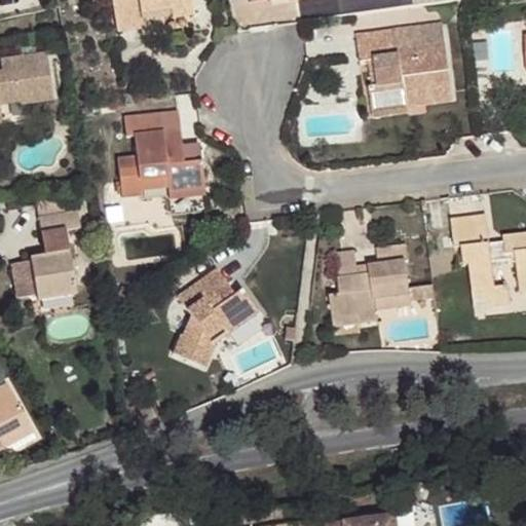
[(113,0),(118,30),(145,26),(144,12),(172,8),(174,15),(192,12),(189,0),(113,0)]
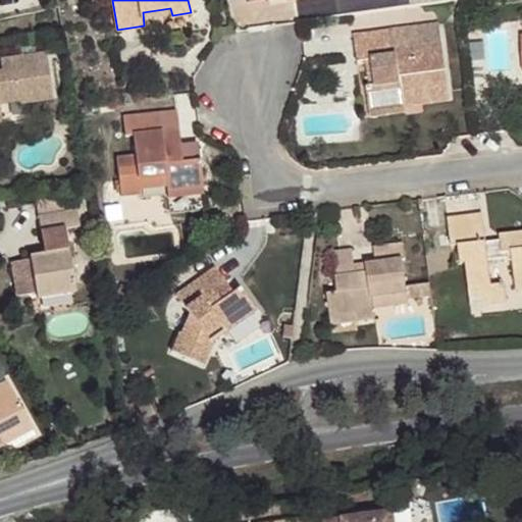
[(366,87),(369,104),(404,100),(402,93),(412,92),(413,95),(449,91),(441,42),(390,49),(388,30),(354,35),(357,61),(371,59),(375,86),(366,87)]
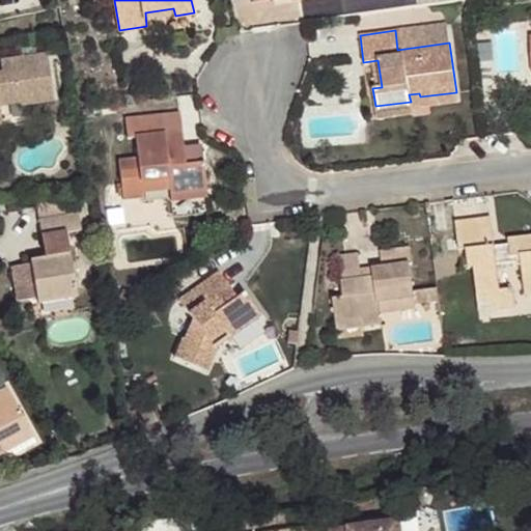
[(18,68),(6,71),(0,71),(0,118),(6,118),(3,102),(24,99),(24,103),(58,98),(50,51),(17,55),(18,68)]
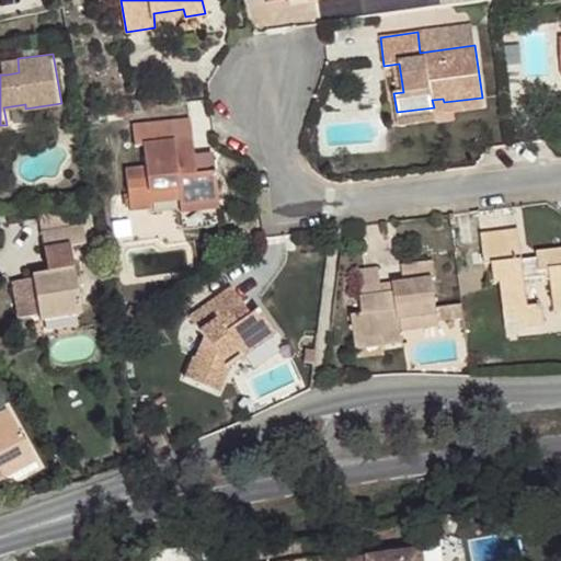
[(4,60),(7,75),(19,72),(18,58),(4,60)]
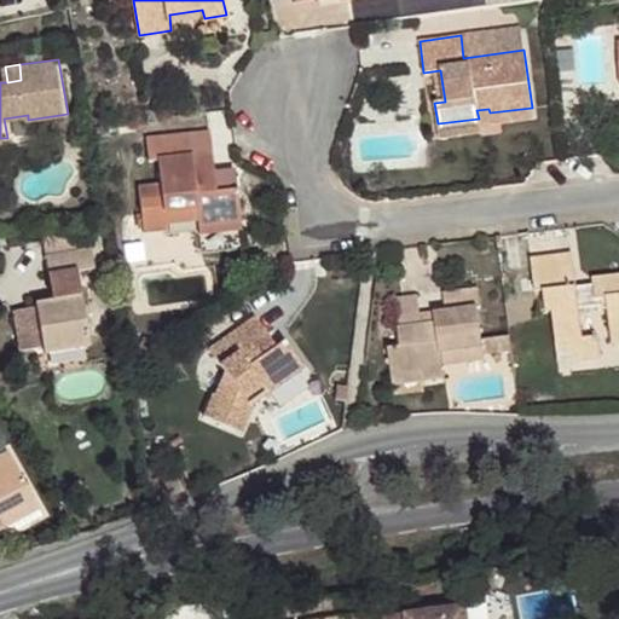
[(479,119),(438,123),(439,138),(480,132),(479,126),(533,119),(532,108),(490,113),(489,109),(476,110),(479,119)]
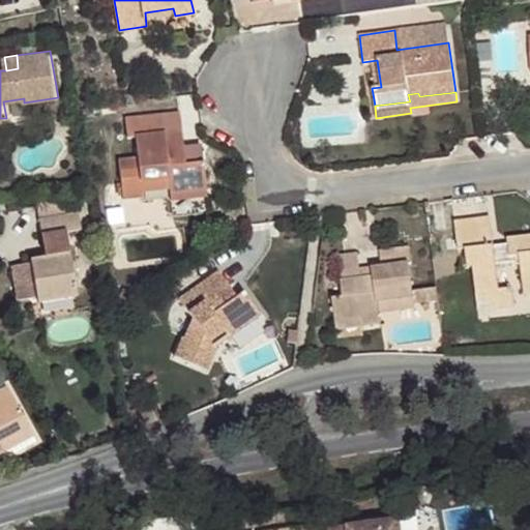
[(180,113),(127,119),(129,136),(136,135),(138,155),(117,158),(122,199),(143,197),(143,189),(142,184),(159,182),(159,178),(168,178),(169,187),(169,194),(206,189),(203,163),(186,165),(180,113)]
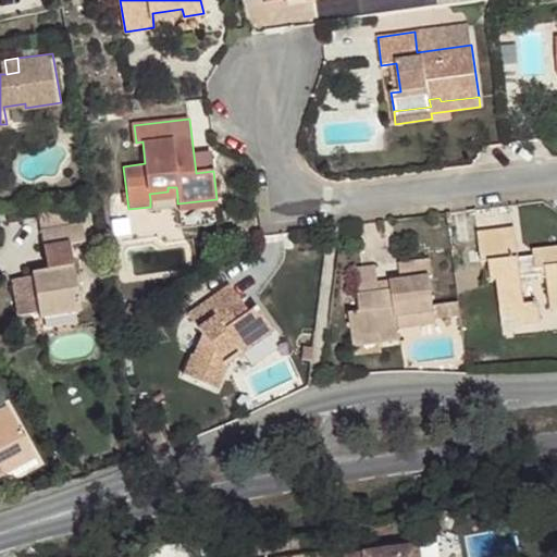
[(168,192),(149,194),(150,199),(177,197),(176,187),(168,187),(168,192)]
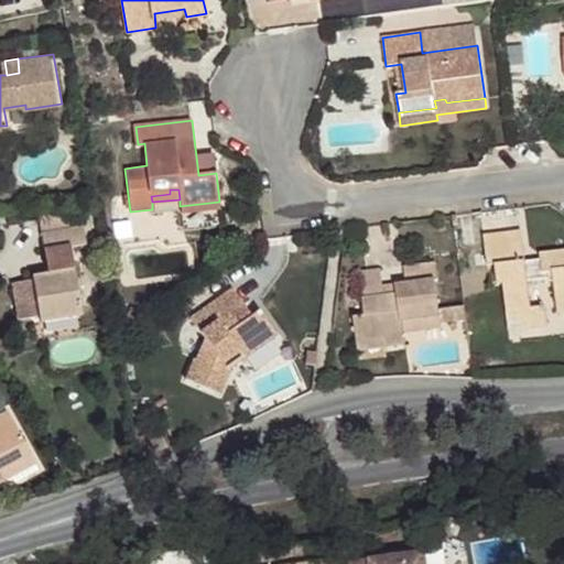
[(181,213),(220,208),(219,202),(180,206),(181,213)]
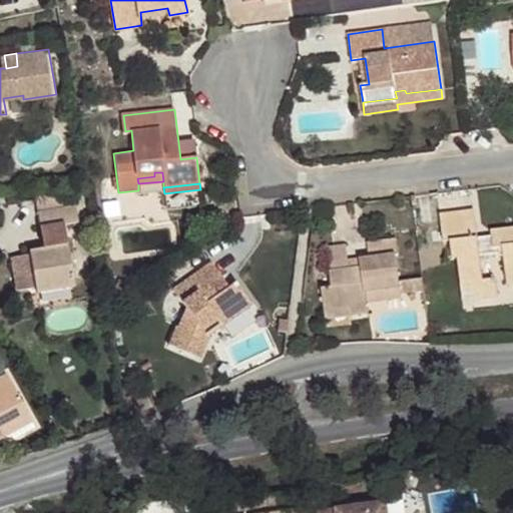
[(34,209),(37,226),(42,225),(45,245),(39,246),(25,247),(30,290),(69,286),(61,223),(75,222),(72,205),(34,209)]
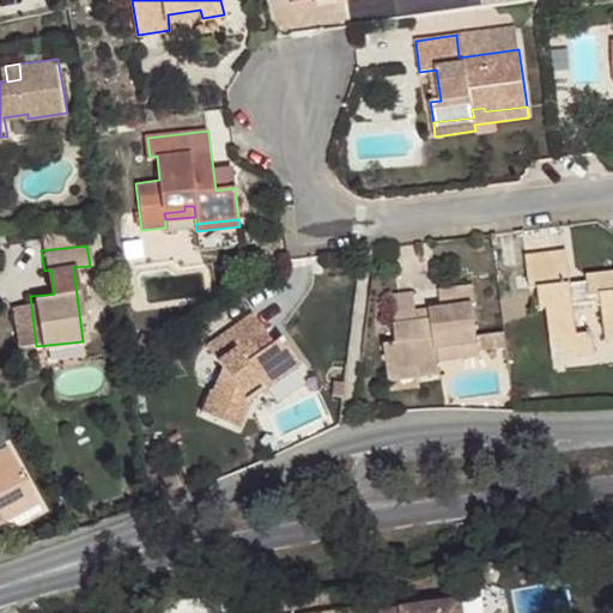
[(541,307),(545,338),(559,335),(562,357),(592,353),(588,331),(574,333),(570,302),(592,299),(600,308),(604,339),(612,338),(612,269),(583,274),(584,287),(568,290),(563,249),(520,256),(525,289),(532,287),(534,308),(541,307)]
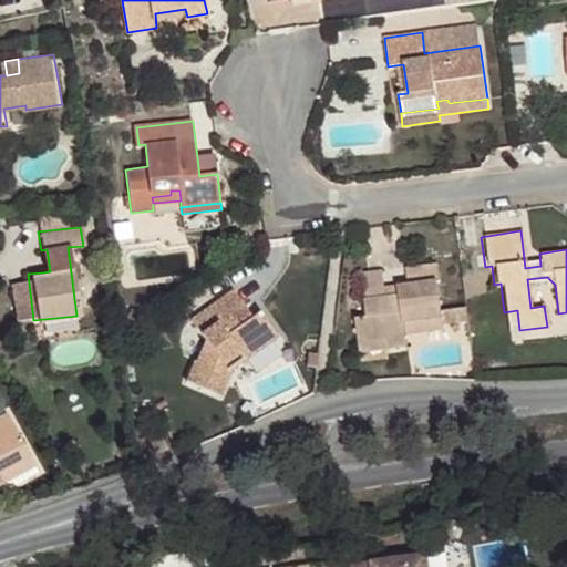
[(47,249),(41,250),(43,272),(50,271),(47,249)]
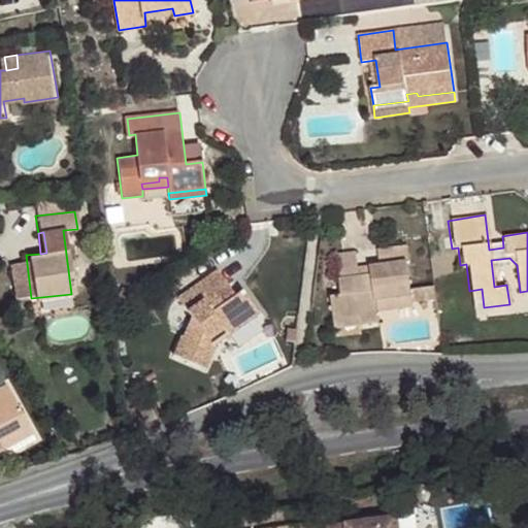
[(376,267),(368,269),(369,282),(361,283),(360,278),(337,282),(340,299),(330,300),(335,325),(360,320),(362,327),(381,324),(378,315),(377,306),(413,300),(405,262),(408,262),(405,243),(373,250),(376,267)]
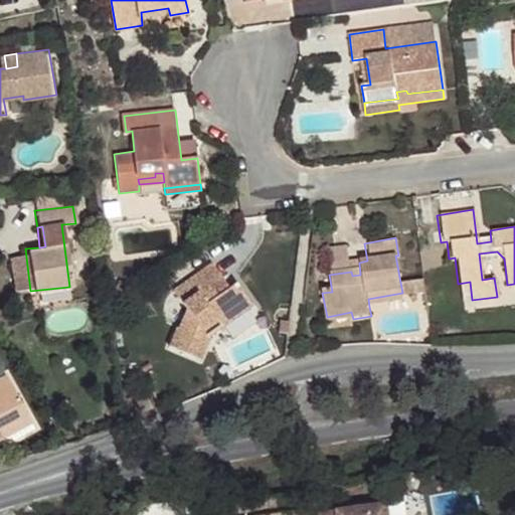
[(211,283),(222,276),(211,263),(173,290),(187,310),(179,328),(176,326),(169,345),(202,357),(210,334),(203,332),(195,328),(213,315),(217,323),(221,329),(254,306),(237,283),(230,288),(219,296),(211,283)]
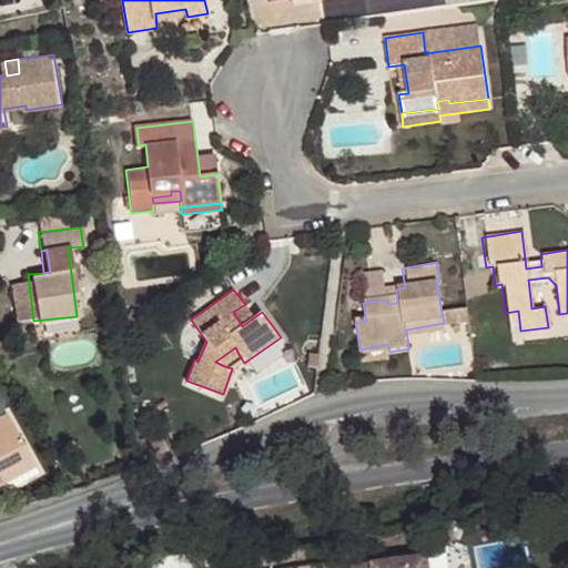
[(397,303),(396,290),(386,291),(387,300),(388,304),(397,303)]
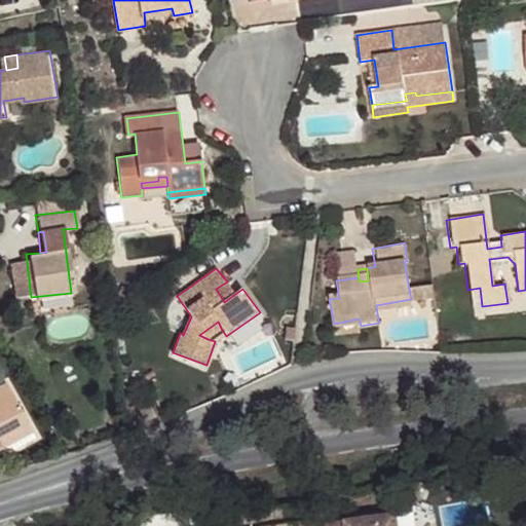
[(235,294),(227,282),(216,289),(224,302),(235,294)]
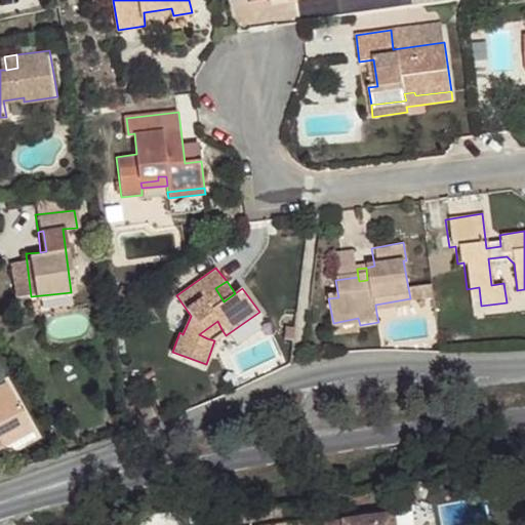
[(479,287),(467,289),(470,307),(481,306),(479,287)]
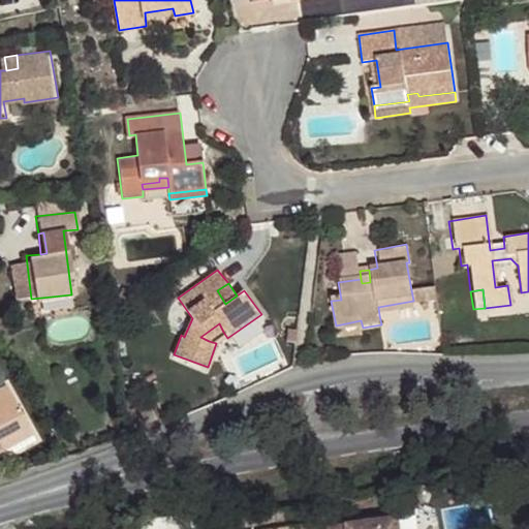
[(414,308),(413,301),(378,307),(379,315),(414,308)]
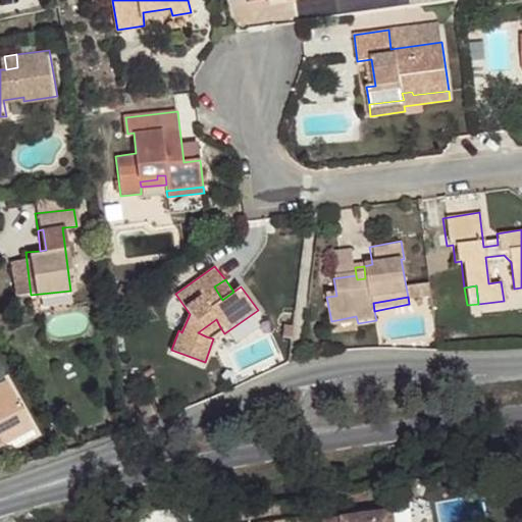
[(262,317),(258,310),(224,333),(230,341),(262,317)]
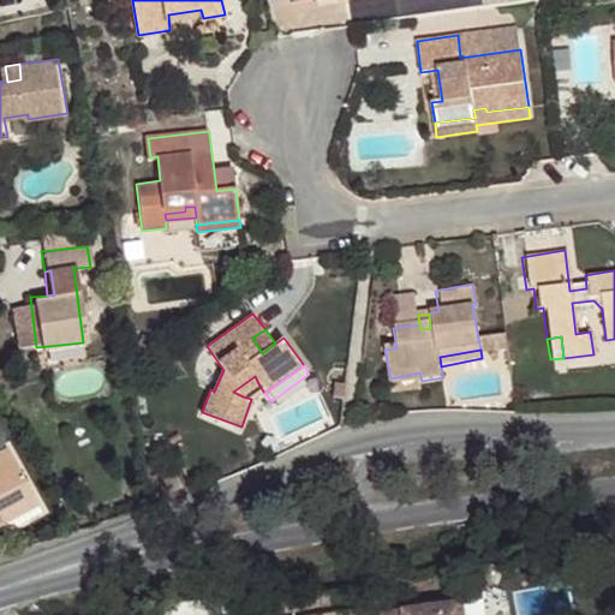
[(419,372),(390,378),(392,387),(422,381),(419,372)]
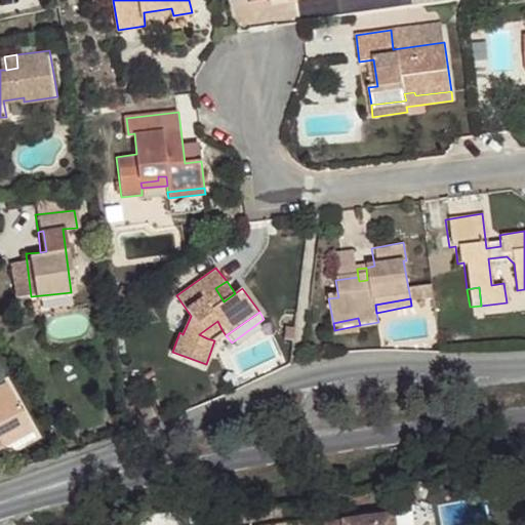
[(199,334),(207,338),(221,329),(217,321),(199,334)]
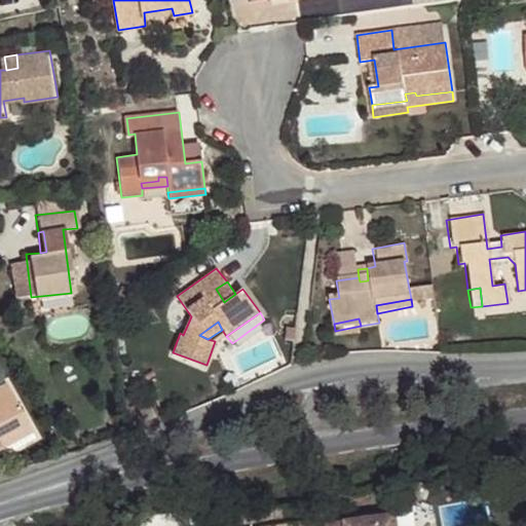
[(0,433),(26,420),(5,380),(0,383),(0,433)]
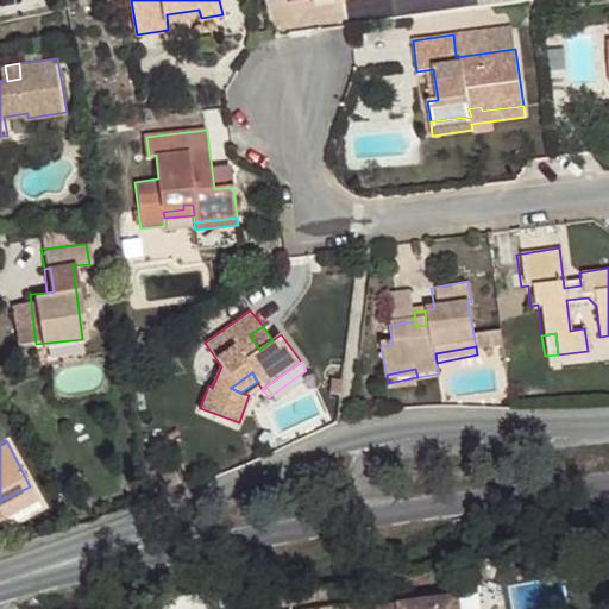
[(177,470),(162,475),(167,489),(182,483),(177,470)]
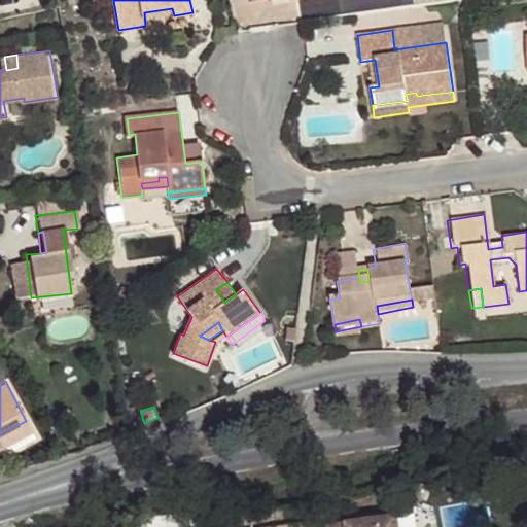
[(0,445),(31,430),(26,421),(0,433),(0,445)]
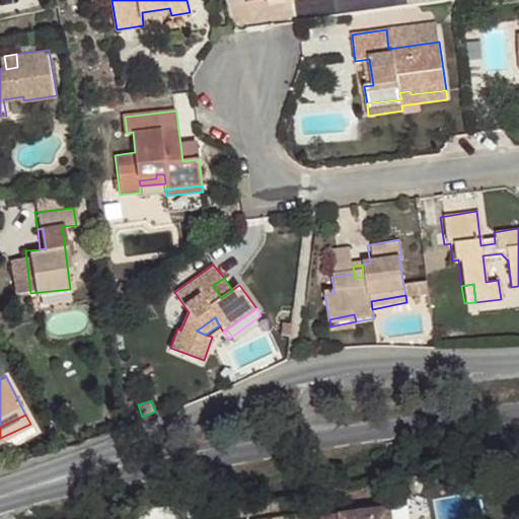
[(392,518),(391,510),(322,518),(392,518)]
